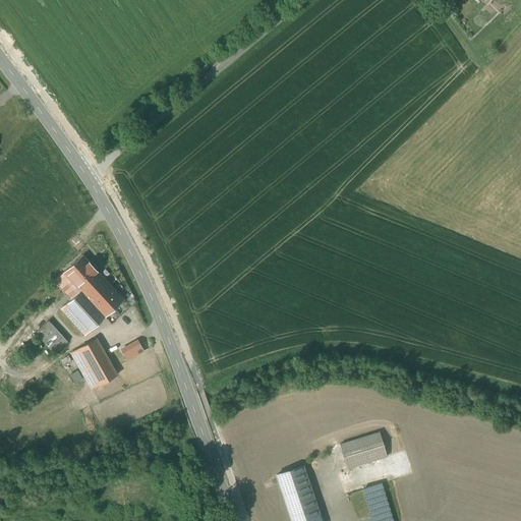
[(63,273),(79,291),(99,274),(82,255),(63,273)]
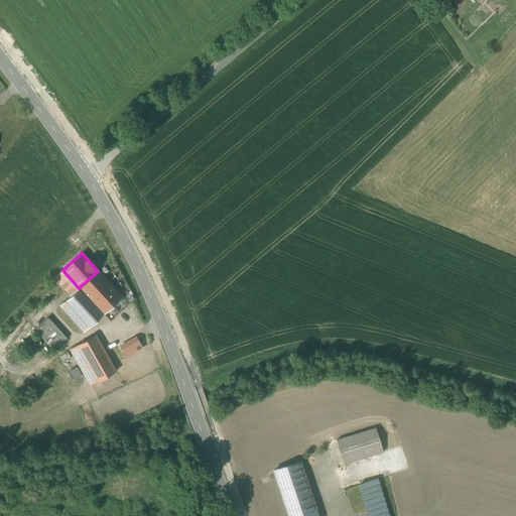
[(122,297),(98,271),(79,288),(59,305),(84,332),(122,297)]
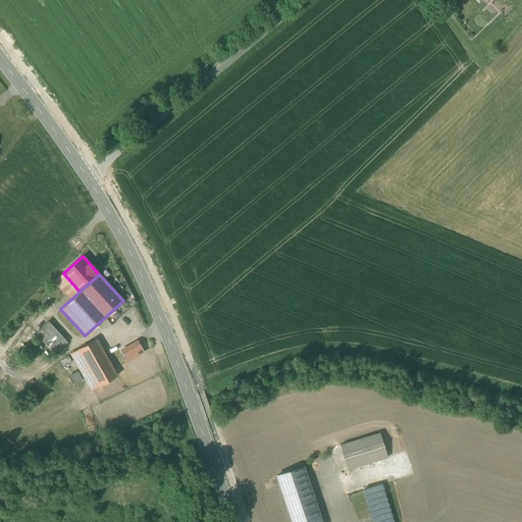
[(55,353),(66,343),(47,322),(36,332),(55,353)]
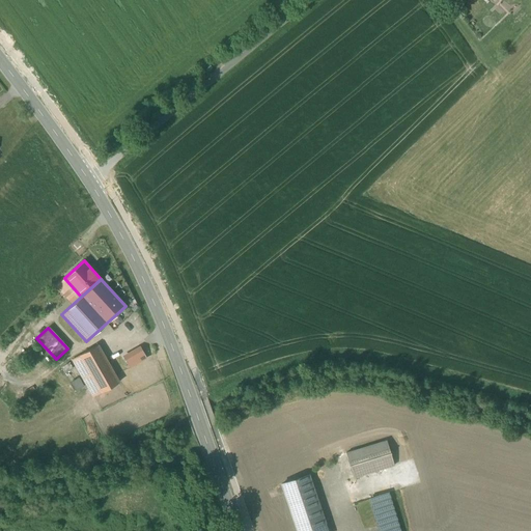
[(118,383),(98,345),(72,360),(89,390),(93,397),(118,383)]
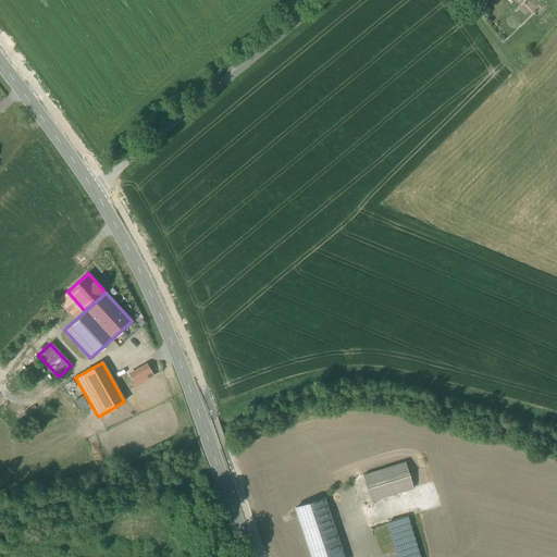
[(405,462),(362,475),(371,500),(413,489),(405,462)]
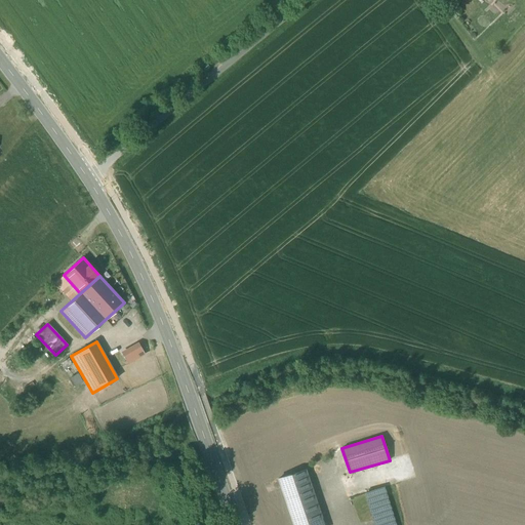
[(322,524),(305,470),(278,479),(293,524),(322,524)]
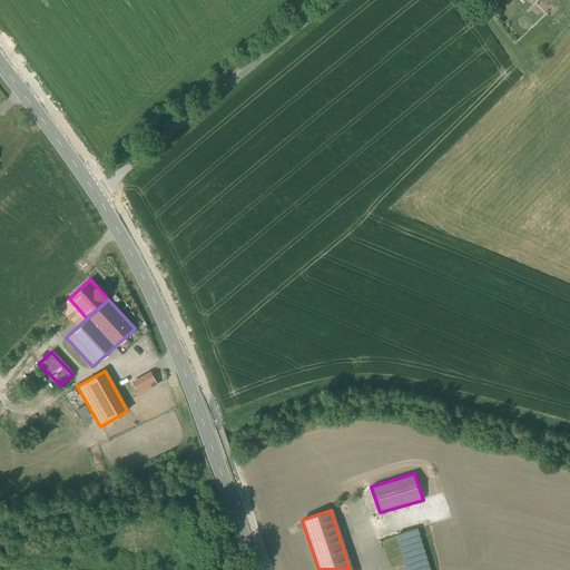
[(426,569),(415,530),(397,536),(408,569),(426,569)]
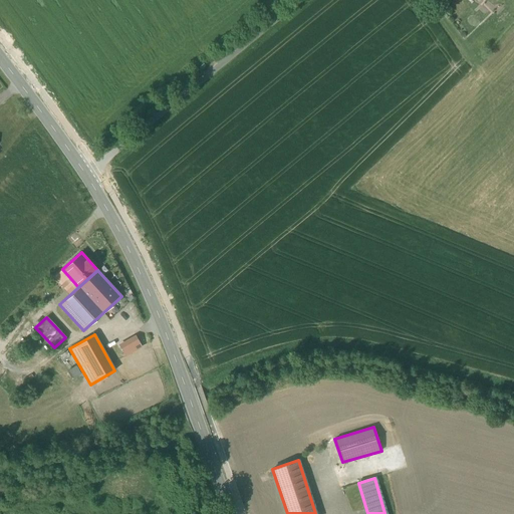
All buildings are outlined.
